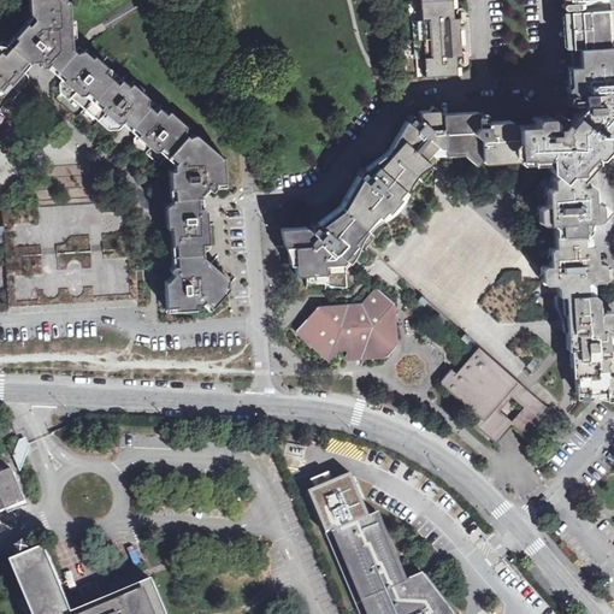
[(0,113),(12,100),(15,102),(31,84),(31,78),(28,75),(35,64),(43,65),(45,69),(49,69),(64,82),(62,84),(63,94),(71,101),(74,100),(112,133),(120,133),(125,127),(139,139),(136,140),(137,149),(146,158),(149,154),(161,166),(169,158),(176,165),(176,172),(172,172),(173,204),(169,207),(170,229),(172,229),(175,269),(172,271),(176,276),(170,282),(167,282),(170,313),(198,311),(198,306),(204,305),(212,311),(231,288),(230,287),(230,279),(205,258),(205,252),(211,248),(208,212),(205,208),(204,195),(210,190),(214,194),(218,189),(228,188),(225,158),(223,159),(198,136),(192,139),(189,136),(193,133),(163,107),(161,108),(147,96),(149,94),(135,82),(134,84),(125,78),(123,81),(89,51),(87,52),(81,48),(76,52),(75,51),(75,40),(77,39),(77,21),(74,21),(71,5),(68,0),(30,0),(33,16),(36,18),(36,23),(33,28),(29,25),(10,46),(5,43),(0,48),(0,113)]
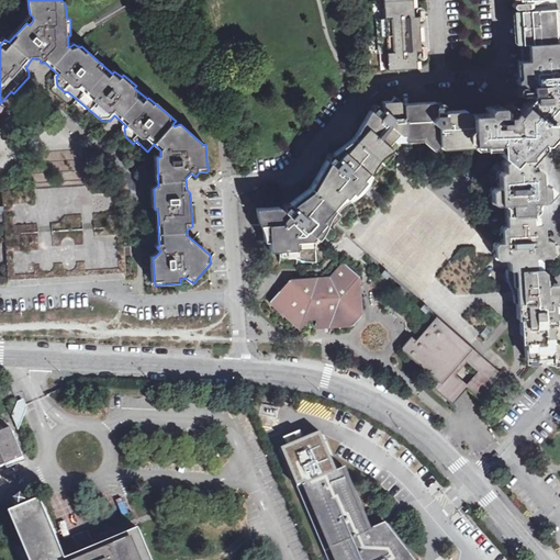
[(384,0),(385,21),(380,21),(382,55),(388,55),(389,71),(413,70),(412,53),(429,52),(428,18),(410,19),(407,0),(384,0)]
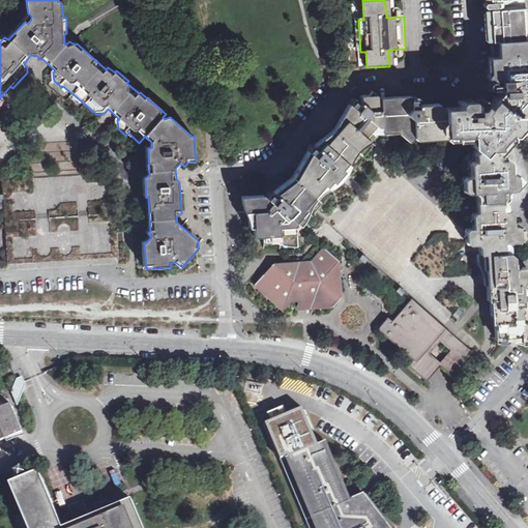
[(491,9),(494,58),(490,59),(491,75),(489,77),(489,80),(492,82),(501,82),(502,89),(497,90),(493,93),(498,95),(489,106),(487,101),(480,109),(478,106),(475,106),(475,104),(473,100),(462,101),(460,105),(460,108),(444,109),(445,140),(472,138),(473,148),(477,151),(474,153),(475,162),(473,162),(470,165),(471,177),(466,178),(464,180),(465,191),(468,194),(474,193),(477,196),(478,204),(502,202),(501,192),(516,191),(518,187),(518,178),(515,175),(510,175),(509,163),(506,159),(499,159),(499,149),(500,149),(500,145),(527,114),(527,58),(526,39),(523,0),(490,0),(491,4),(487,4),(486,6),(486,8),(488,9),(491,9)]
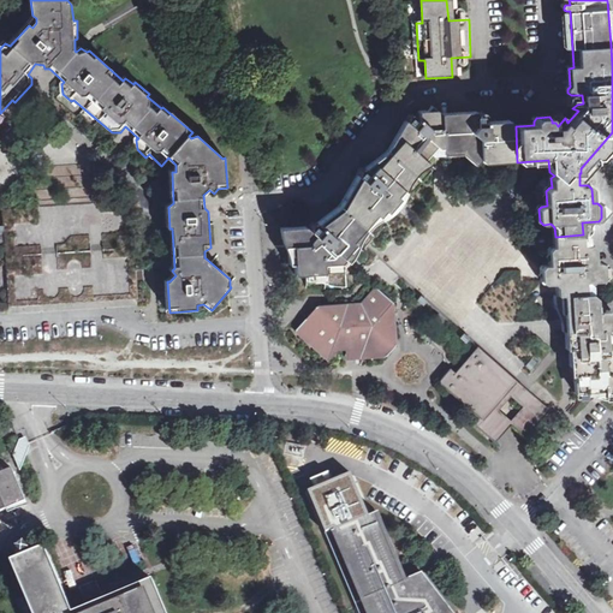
[(405,194),(428,167),(424,164),(438,148),(440,149),(445,150),(446,156),(465,155),(477,167),(482,162),(486,164),(517,162),(516,126),(510,123),(478,124),(477,113),(441,115),(433,107),(427,113),(420,113),(421,121),(409,135),(405,132),(398,140),(400,141),(394,147),(396,148),(384,161),(382,160),(376,167),(374,166),(368,173),(372,176),(359,189),(356,186),(350,194),(351,195),(345,201),(346,203),(334,216),(333,215),(327,222),(326,221),(320,228),(322,231),(316,238),(307,230),(289,231),(290,248),(293,248),(295,267),(305,267),(307,278),(315,277),(316,280),(325,280),(325,289),(344,287),(343,265),(345,261),(344,260),(355,247),(358,249),(359,248),(361,245),(400,200),(405,194)]
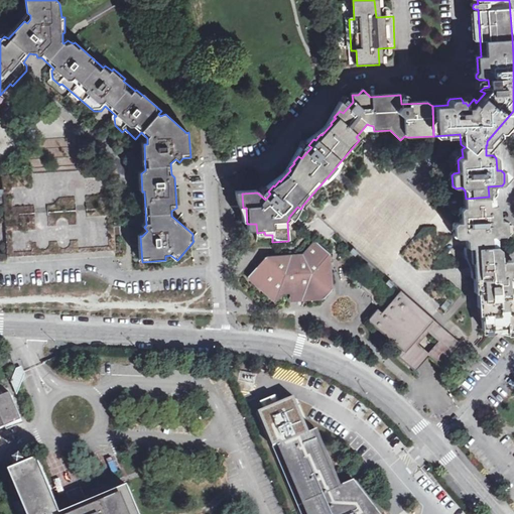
[(0,190),(0,202),(0,206),(6,206),(9,259),(118,252),(117,238),(122,238),(121,224),(116,224),(113,170),(4,177),(5,191),(0,190)]
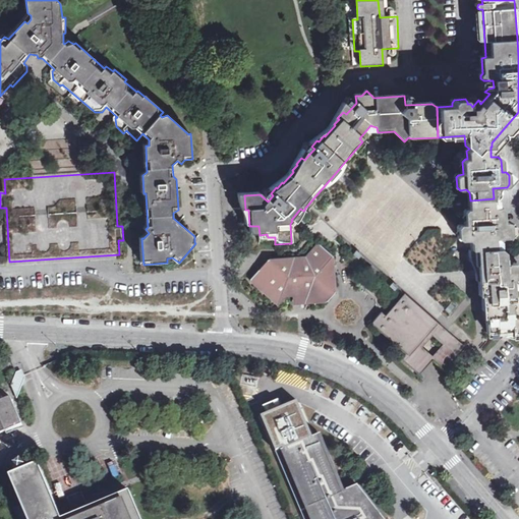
[(479,268),(480,281),(481,297),(483,297),(485,312),(487,312),(489,332),(514,331),(515,335),(518,335),(518,266),(516,264),(507,265),(506,253),(502,249),(496,249),(496,239),(505,239),(509,239),(512,236),(512,226),(509,223),(505,223),(504,211),(501,209),(495,209),(494,198),(470,200),(470,210),(467,210),(466,214),(466,220),(466,222),(467,231),(477,240),(478,251),(476,251),(477,267),(479,268)]
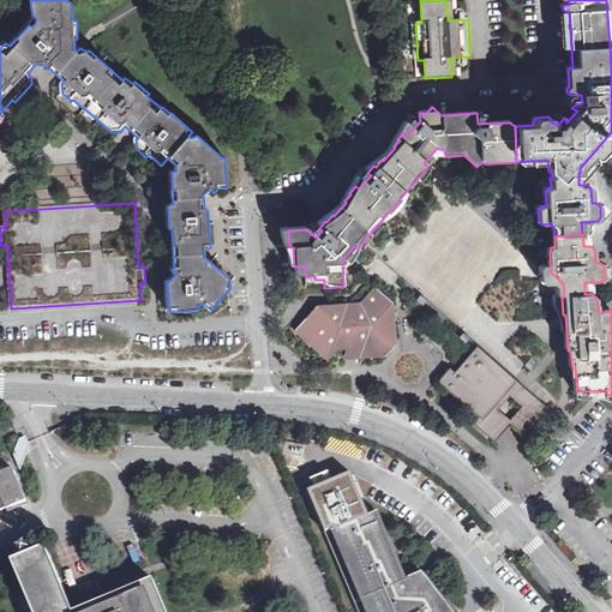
[(318,310),(298,334),(329,363),(339,353),(352,352),(353,360),(388,359),(396,348),(394,305),(377,291),(361,307),(318,310)]
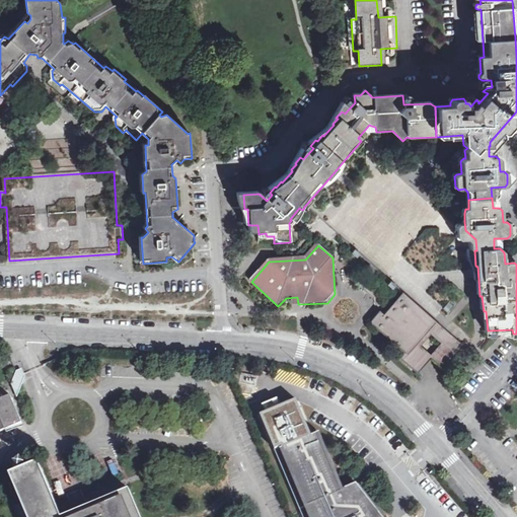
[(437,322),(405,295),(386,316),(382,312),(375,321),(373,324),(375,326),(407,354),(402,360),(419,373),(421,371),(423,369),(420,366),(429,356),(418,347),(431,333),(446,346),(434,360),(445,370),(446,371),(448,370),(466,350),(465,348),(463,345),(439,323),(437,322)]
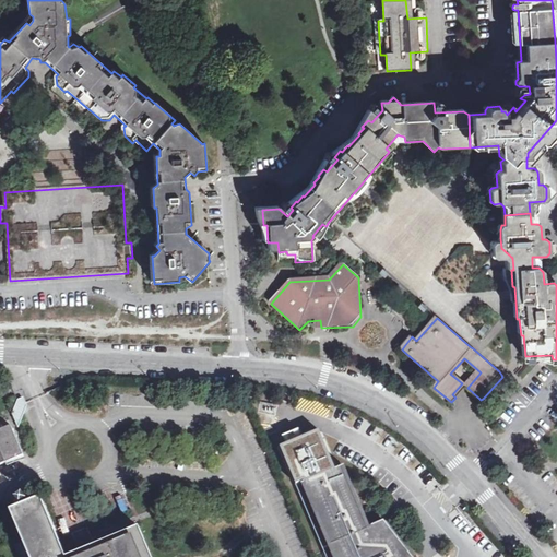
[(21,425),(31,404),(22,400),(12,421),(21,425)]
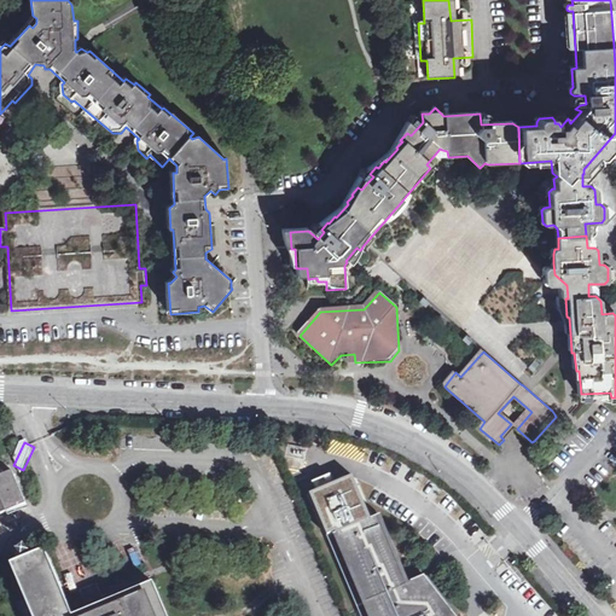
[(0,469),(0,515),(30,503),(17,470),(3,476),(0,469)]
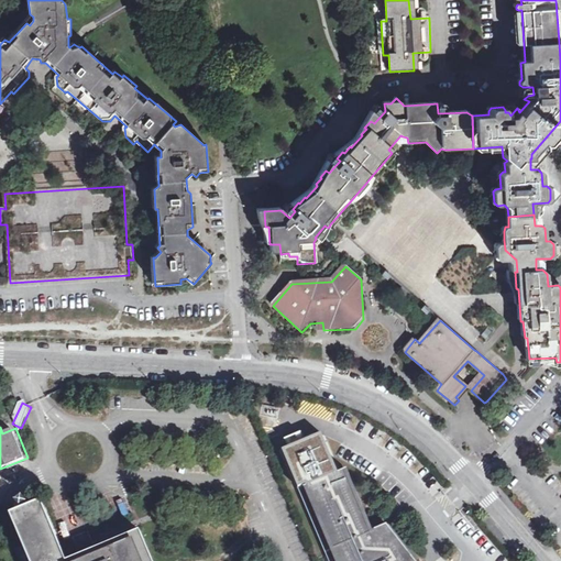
[(416,560),(406,547),(389,526),(370,537),(367,532),(366,529),(371,527),(348,472),(309,487),(309,485),(300,490),(330,560),(416,560)]
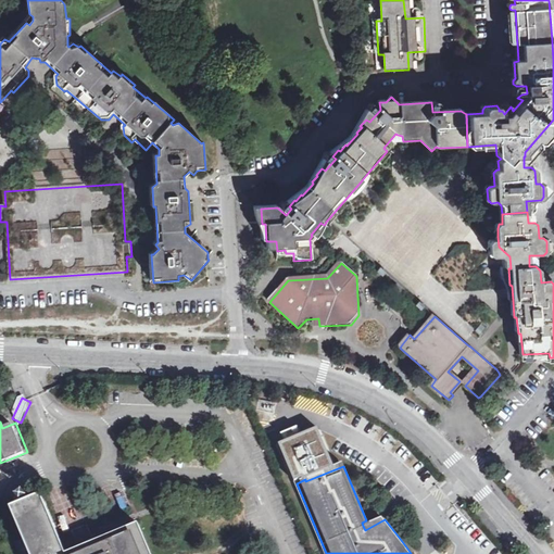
[(153,553),(142,523),(64,551),(43,492),(13,502),(32,553),(153,553)]
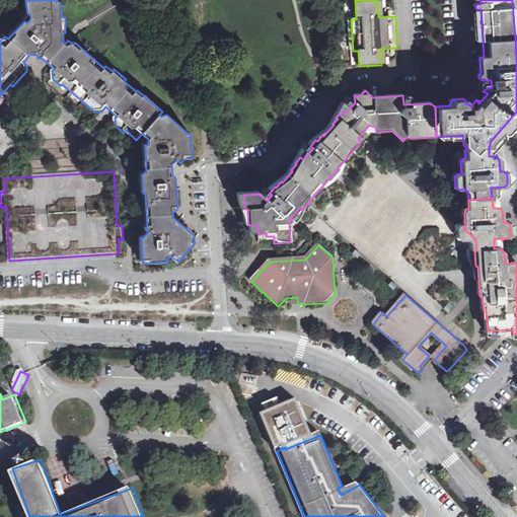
[(81,492),(70,497),(74,506),(85,500),(81,492)]
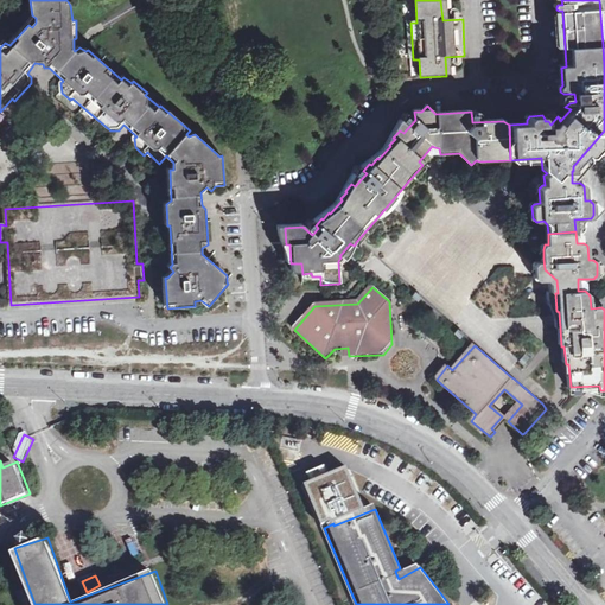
[(18,593),(21,603),(31,599),(29,590),(18,593)]
